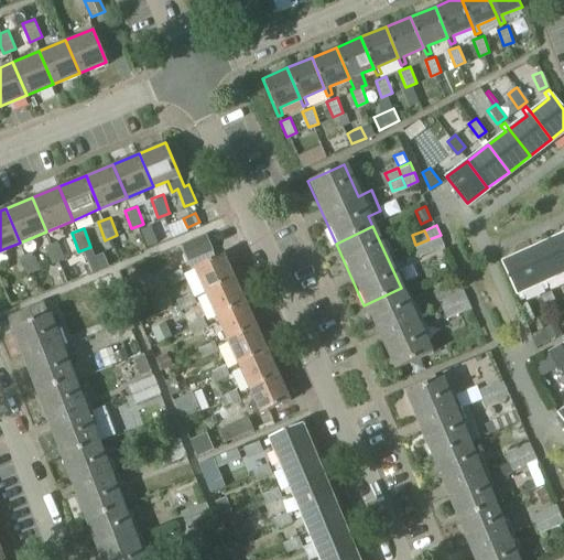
[(563,233),(550,240),(563,270),(563,233)]
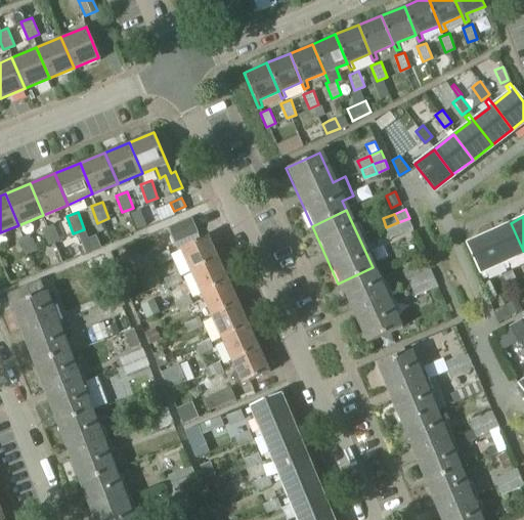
[(166,226),(172,242),(195,232),(189,217),(166,226)]
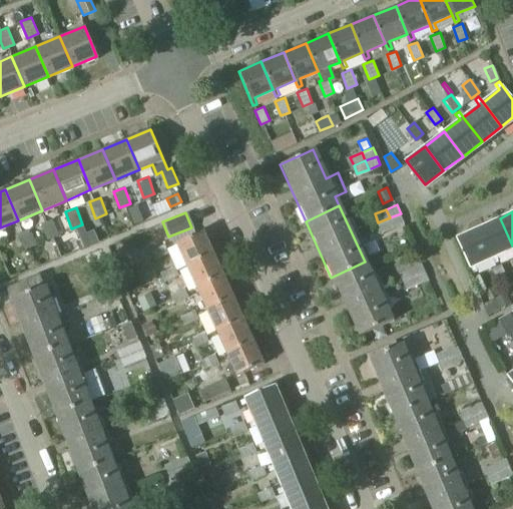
[(393,226),(404,221),(401,213),(390,217),(393,226)]
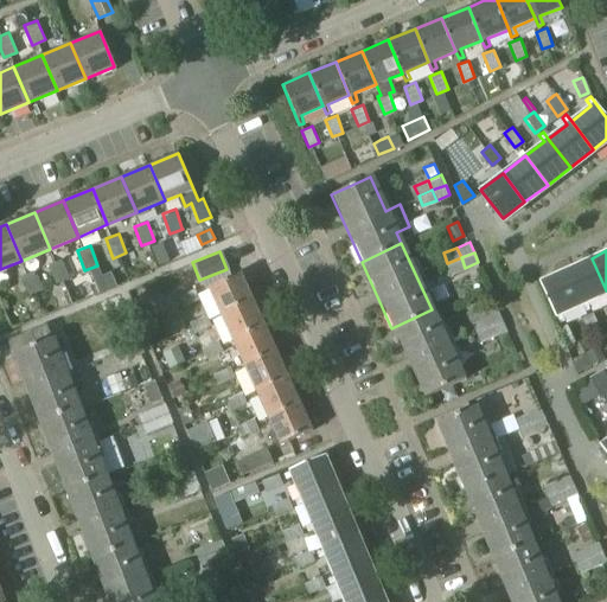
[(49,262),(57,282),(70,276),(62,257),(49,262)]
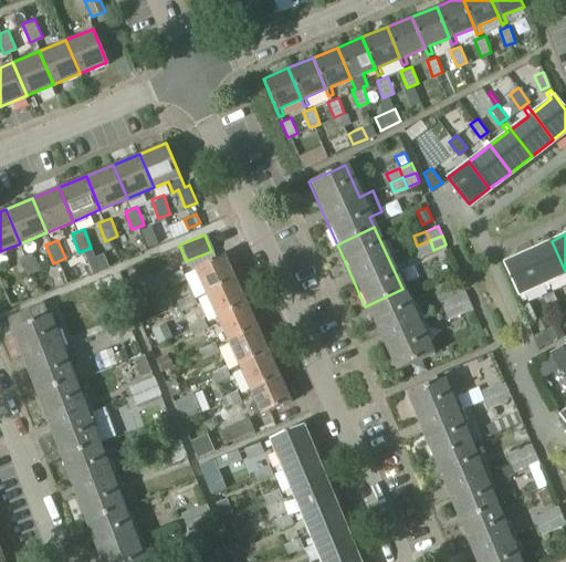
[(430,240),(417,246),(421,255),(433,250),(430,240)]
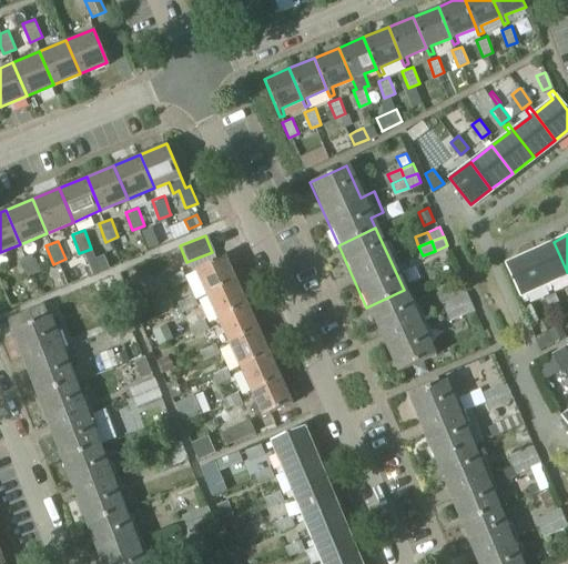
[(554,242),(529,253),(544,283),(547,290),(551,288),(548,281),(567,272),(554,242)]
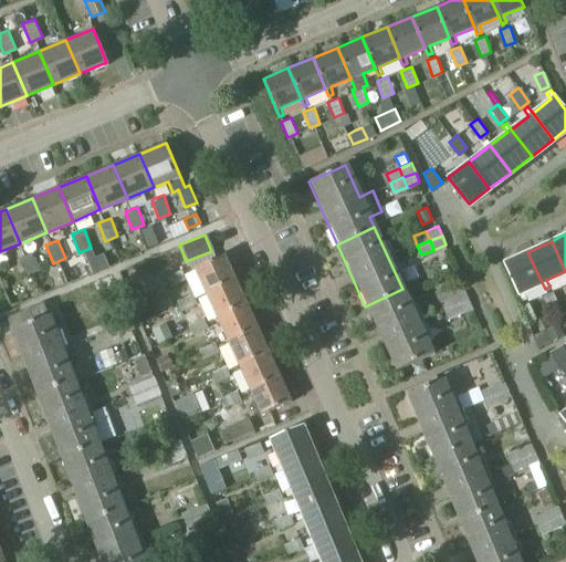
[(83,250),(87,259),(95,256),(92,247),(83,250)]
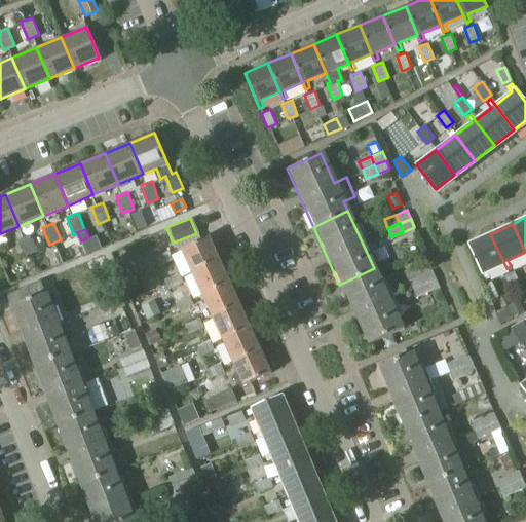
[(29,233),(17,237),(24,255),(35,250),(29,233)]
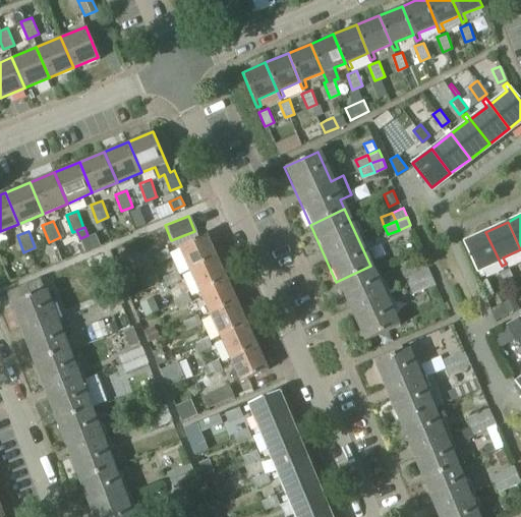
[(205,232),(170,248),(172,252),(178,249),(187,269),(216,255),(205,232)]
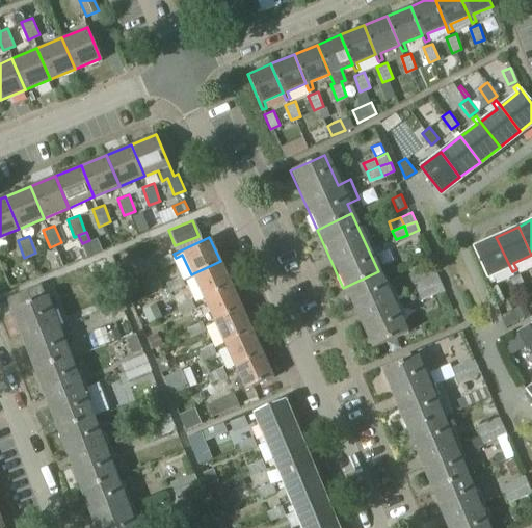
[(509,265),(496,237),(473,247),(489,282),(494,280),(490,273),(509,265)]
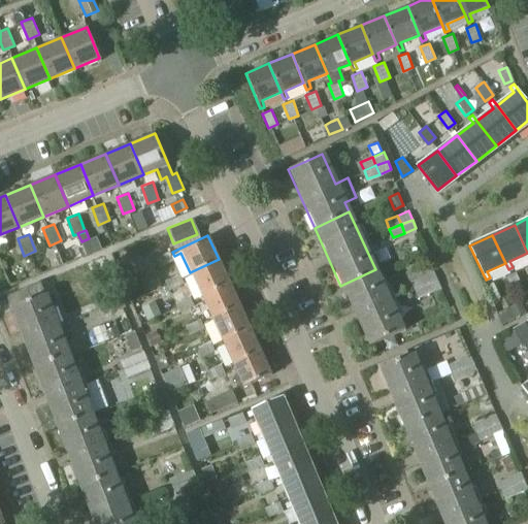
[(169,250),(155,256),(160,266),(173,259),(169,250)]
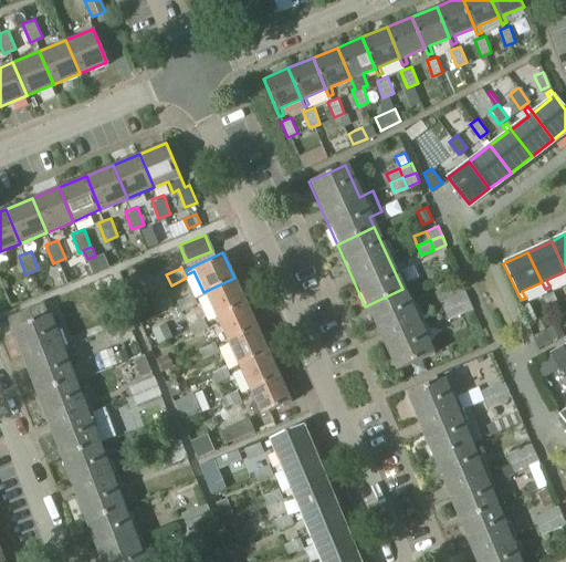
[(206,297),(215,316),(245,302),(234,278),(203,292),(196,295),(198,300),(206,297)]
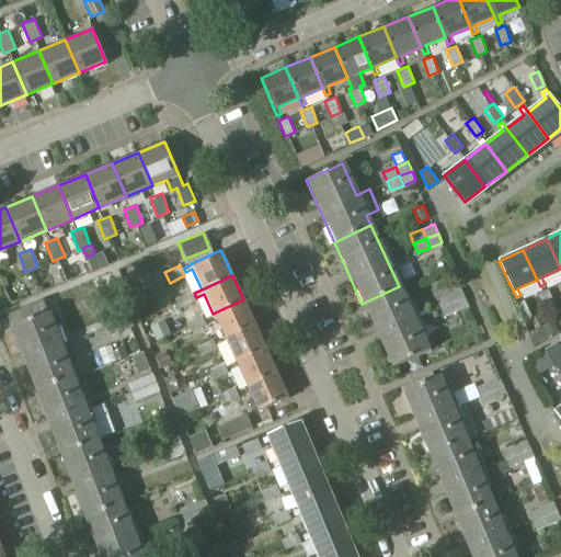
[(399,286),(362,304),(391,367),(427,351),(399,286)]
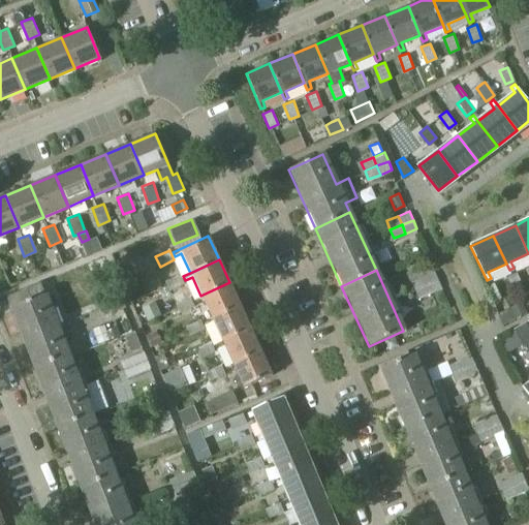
[(438,278),(435,270),(423,274),(427,283),(438,278)]
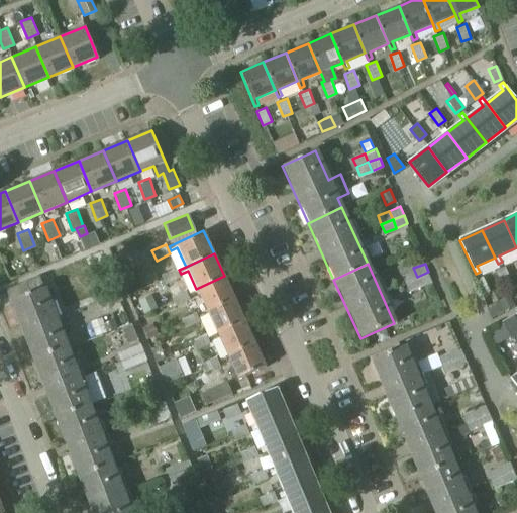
[(503,283),(512,279),(505,265),(496,269),(503,283)]
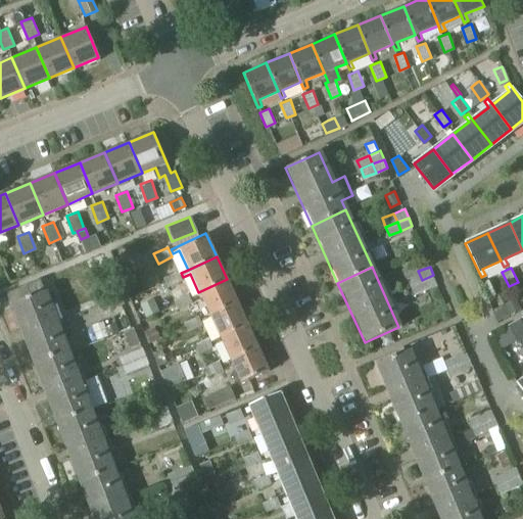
[(178,270),(163,276),(169,286),(183,279),(178,270)]
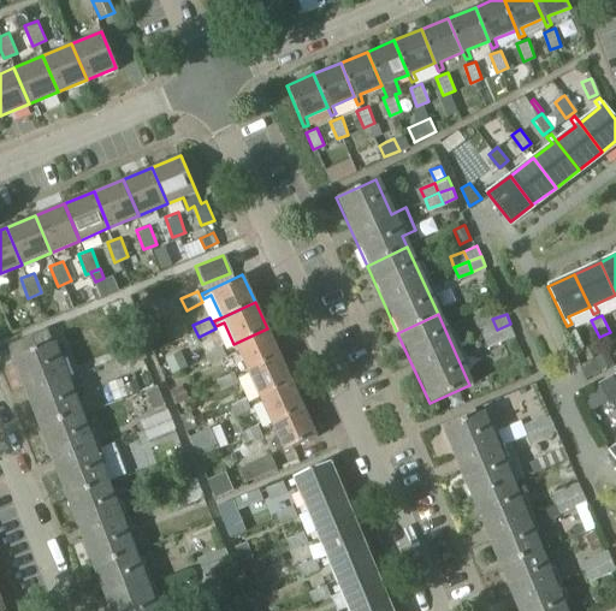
[(492,319),(479,325),(484,336),(497,330),(492,319)]
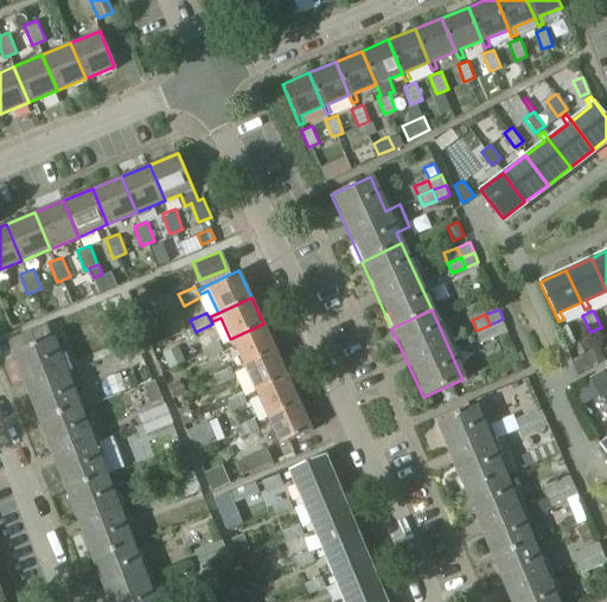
[(494,335),(508,330),(503,319),(490,325),(494,335)]
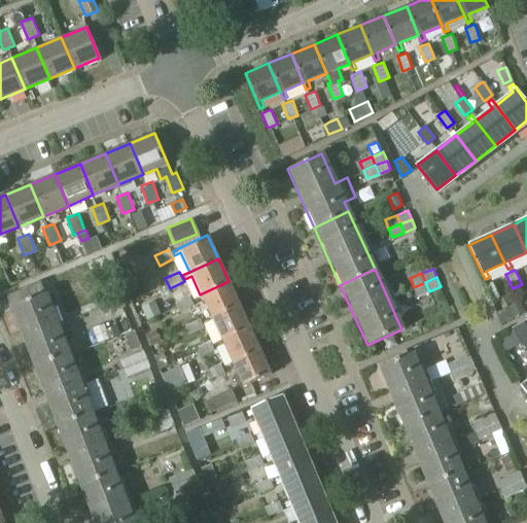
[(29,297),(43,290),(39,279),(25,284),(29,297)]
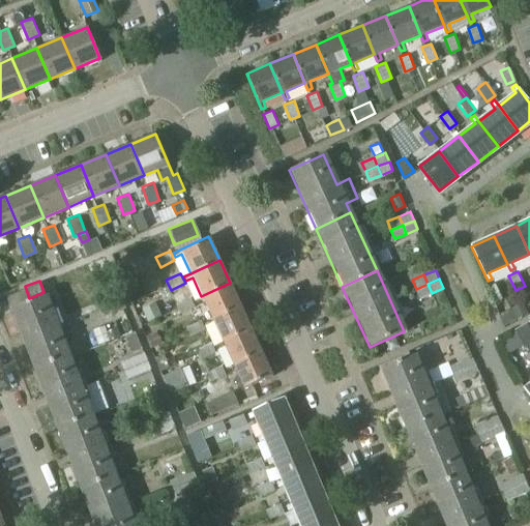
[(493,300),(502,297),(496,282),(487,286),(493,300)]
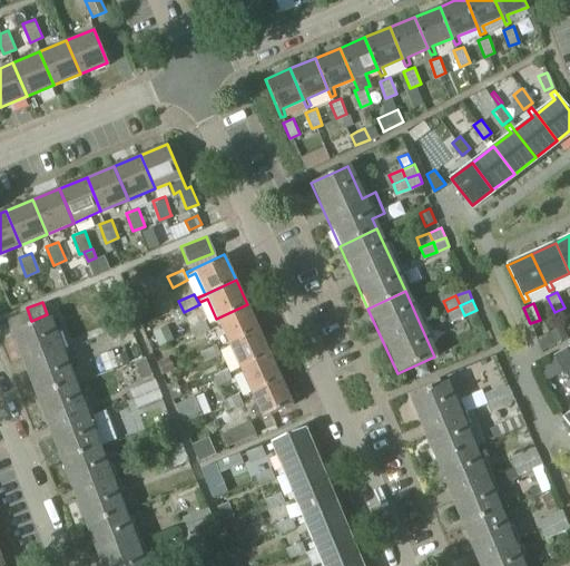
[(216,319),(209,322),(212,327),(218,323),(227,343),(258,329),(247,304),(216,319)]
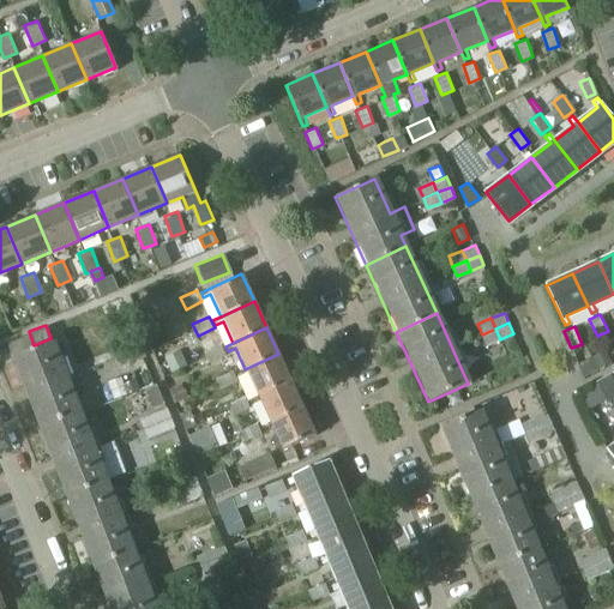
[(500,339),(495,329),(482,335),(486,345),(500,339)]
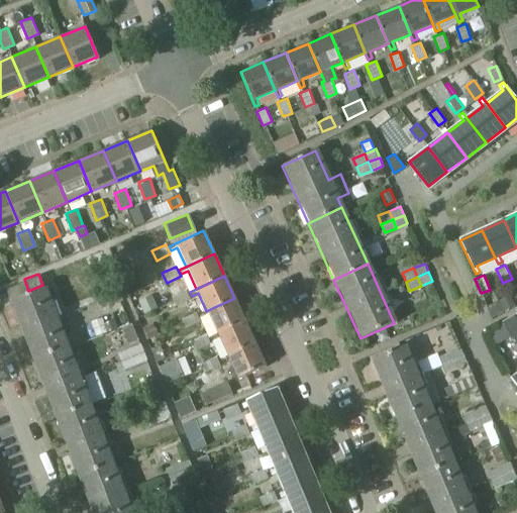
[(111,284),(104,288),(108,296),(119,291),(116,283),(111,284)]
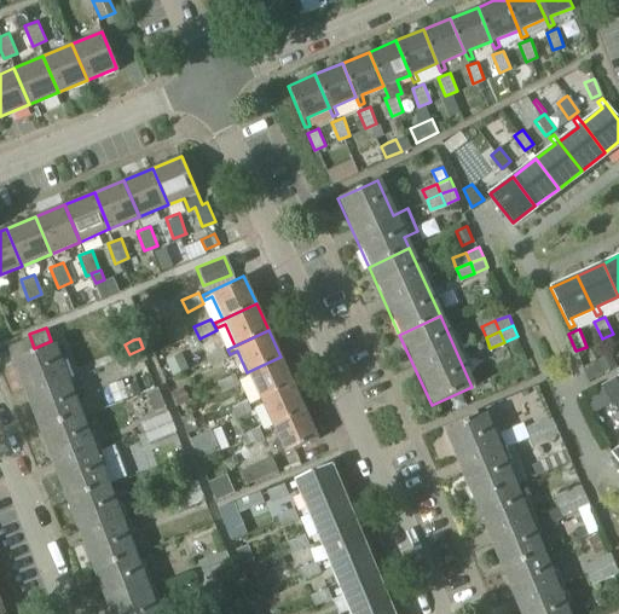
[(38,427),(81,411),(55,340),(51,341),(34,348),(11,357),(38,427)]
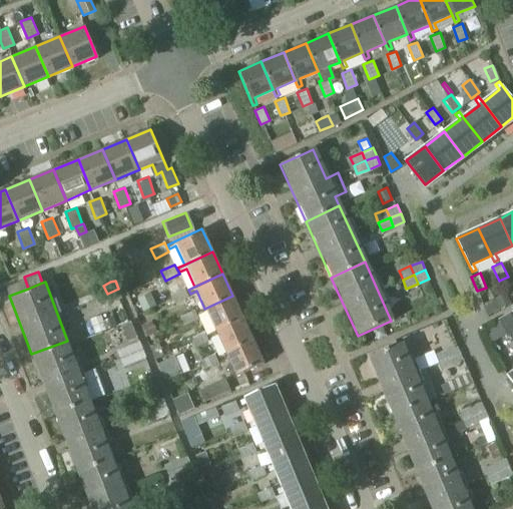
[(107,294),(103,286),(92,290),(95,299),(107,294)]
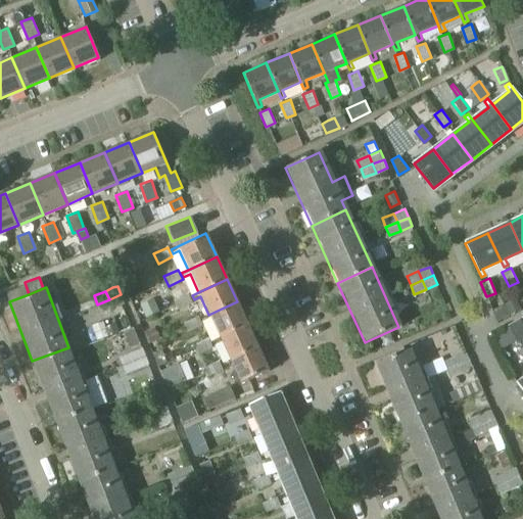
[(174,298),(178,308),(193,300),(189,291),(174,298)]
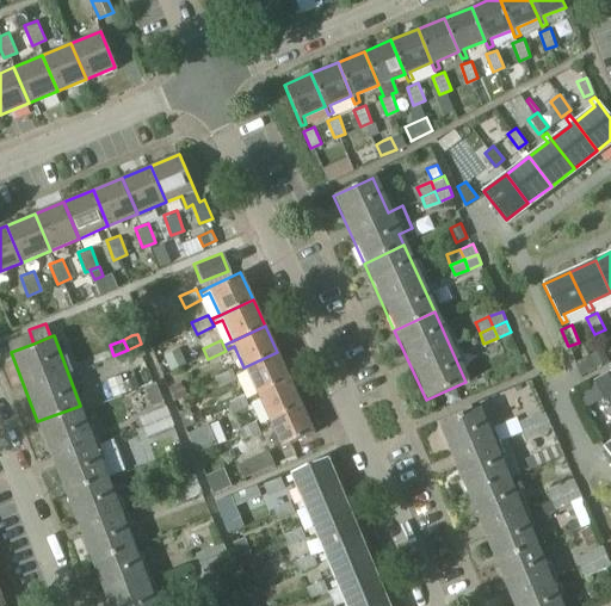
[(141,344),(128,350),(131,359),(146,353),(141,344)]
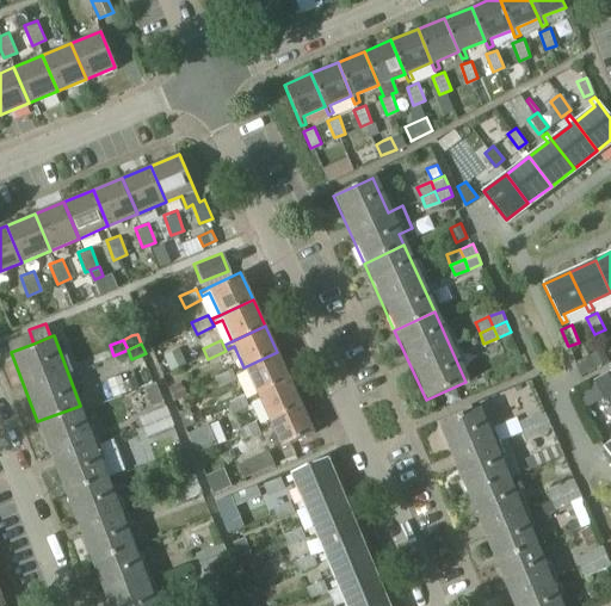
[(171,369),(186,362),(180,347),(164,354),(171,369)]
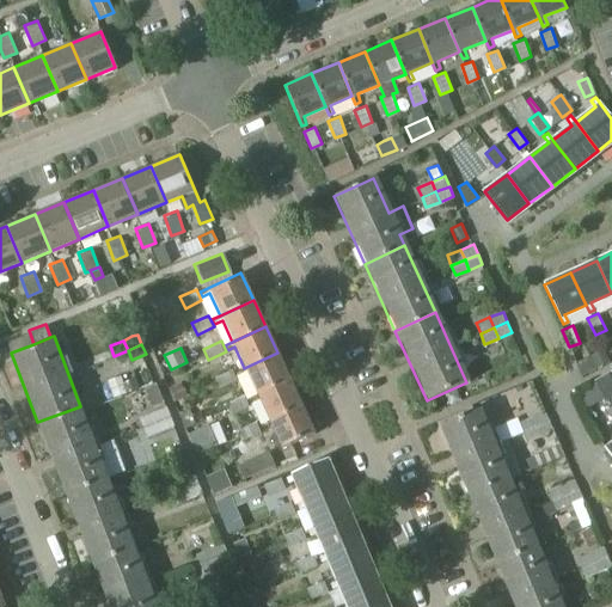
[(610,360),(604,348),(585,357),(591,369),(603,365),(610,360)]
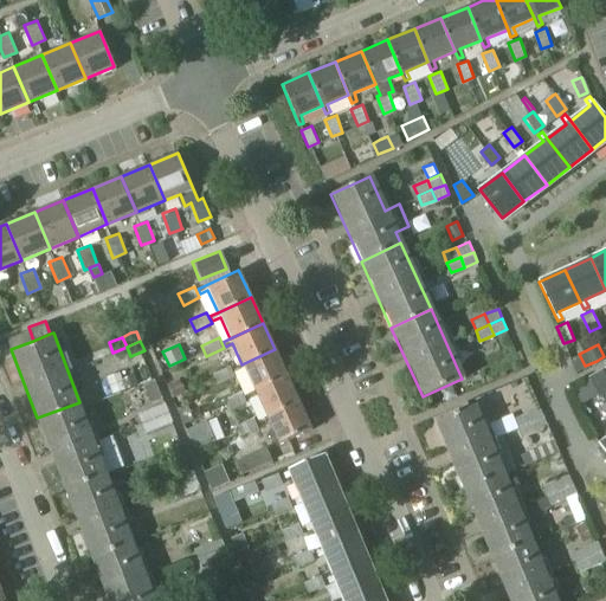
[(127,347),(113,353),(117,362),(130,356),(127,347)]
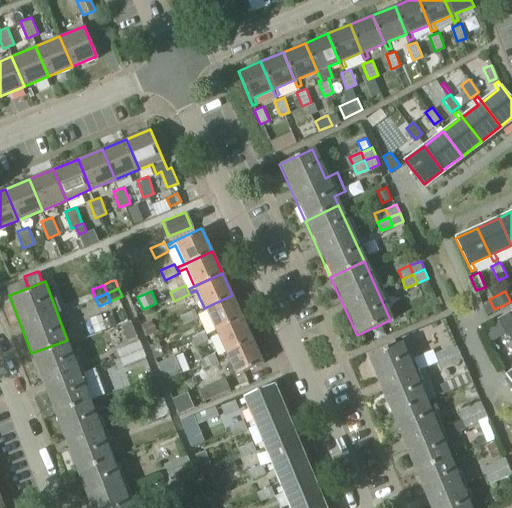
[(206,312),(214,330),(242,317),(232,295),(204,308),(198,311),(200,315),(206,312)]
